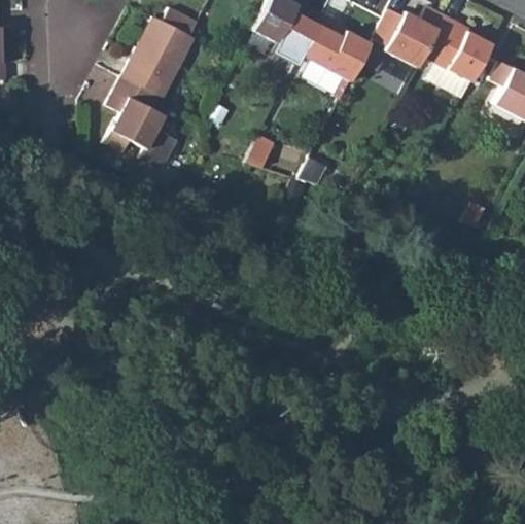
[(268,0),(253,28),(304,55),(324,15),(310,7),(308,10),(288,0),(268,0)]
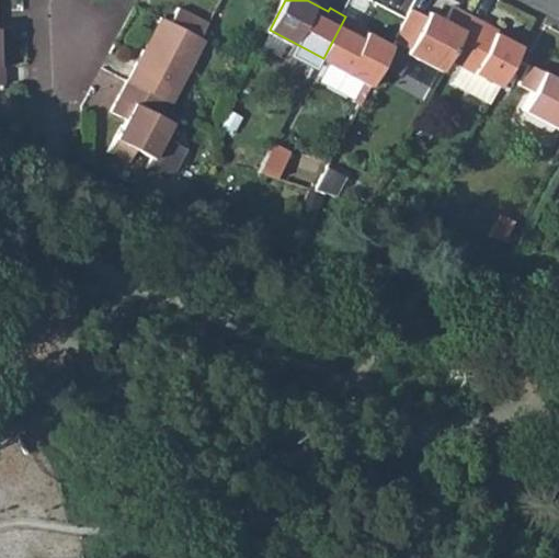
[(175,22),(204,37),(213,23),(183,7),(175,22)]
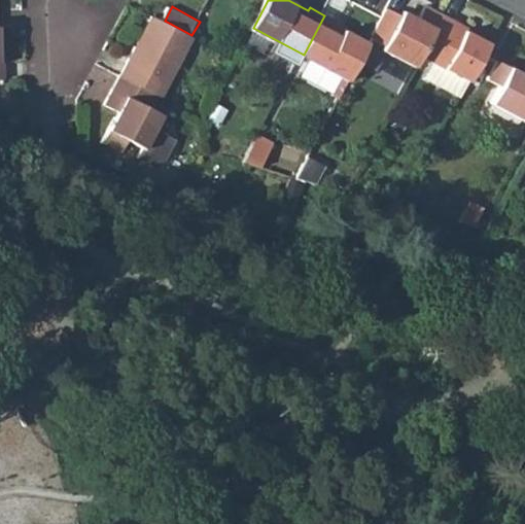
[(386,43),(383,48),(418,67),(423,57),(446,15),(428,6),(419,22),(390,7),(389,9),(384,18),(383,18),(373,36),(386,43)]
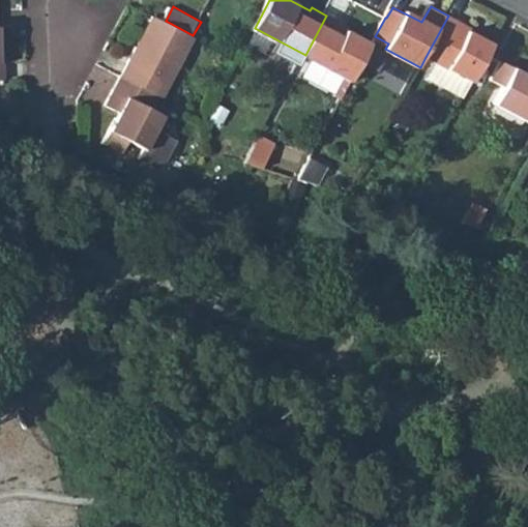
[(166,95),(197,37),(193,35),(166,21),(155,16),(123,74),(166,95)]
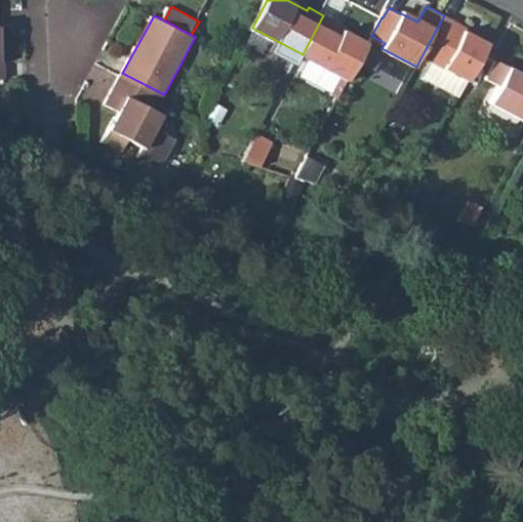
[(367,44),(335,27),(338,23),(323,15),(303,54),(349,80),(367,44)]
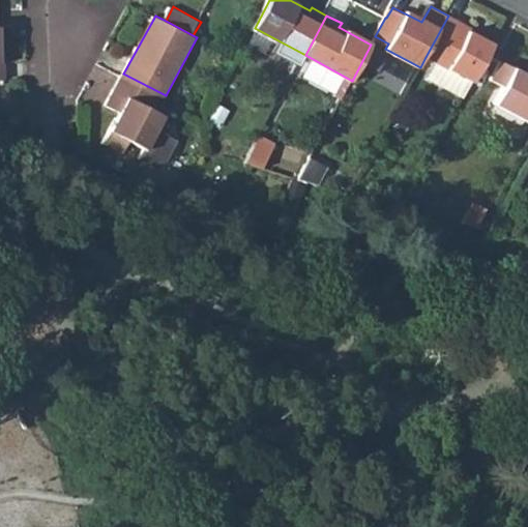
[(426,57),(474,84),(495,47),(461,28),(463,24),(448,16),(426,57)]
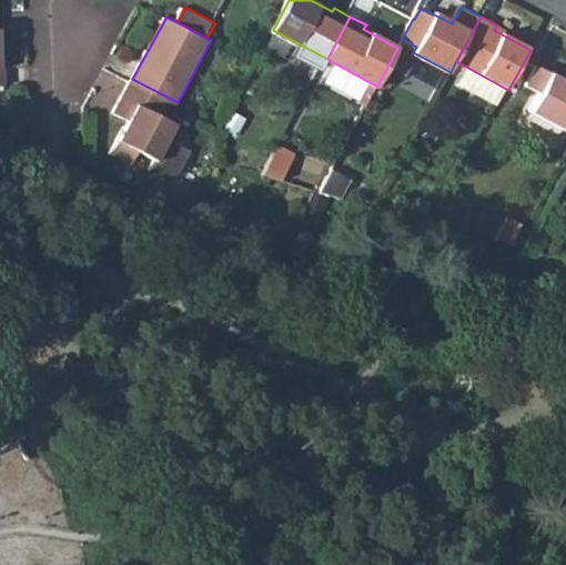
[(9,62),(3,62),(2,24),(0,24),(0,81),(10,81),(9,62)]
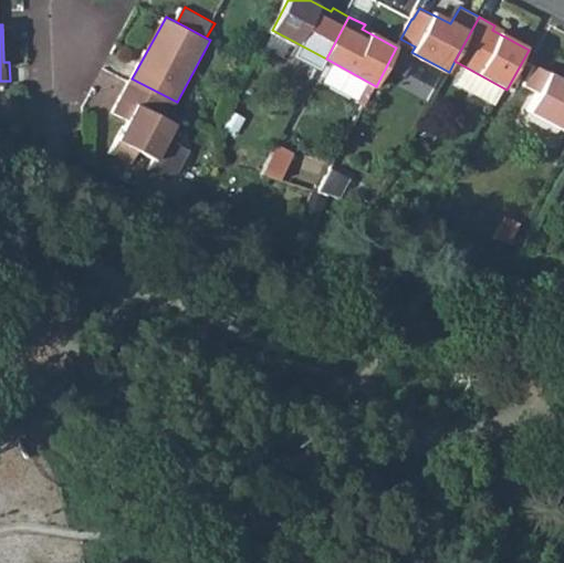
[(563,77),(539,65),(529,85),(542,92),(532,111),(563,128),(563,77)]
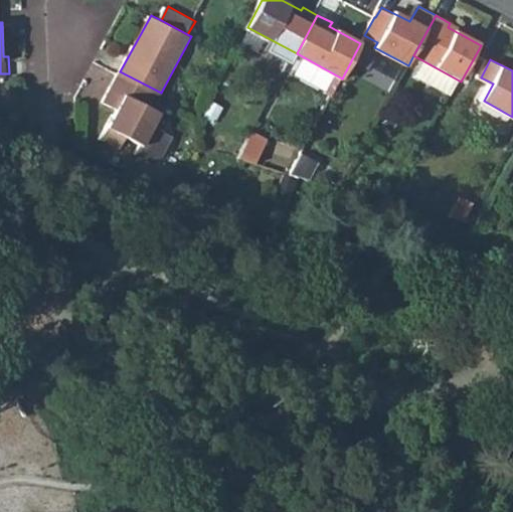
[(161,93),(120,71),(112,87),(127,95),(106,136),(146,157),(167,116),(152,108),(161,93)]
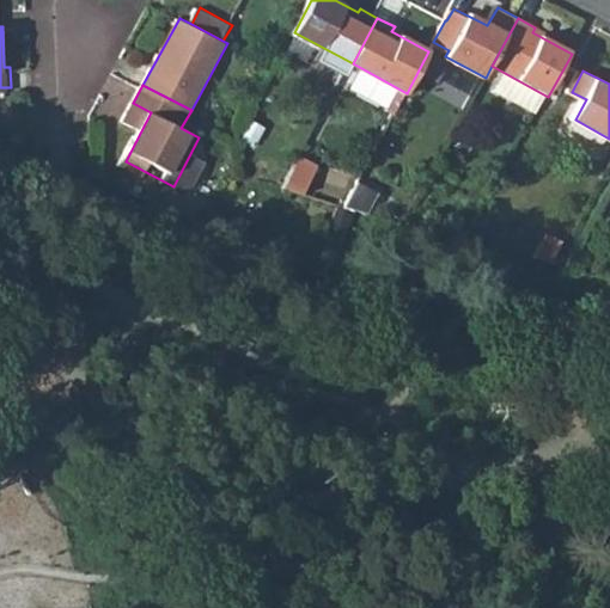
[(304,154),(286,185),(306,191),(321,164),(304,154)]
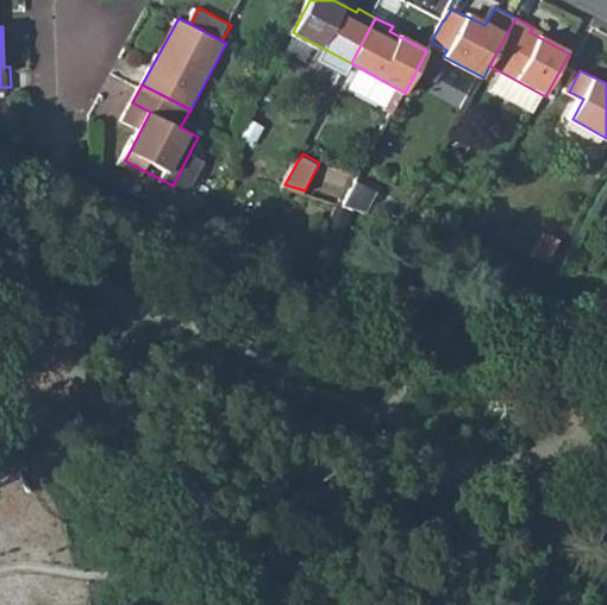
[(550,259),(562,239),(545,231),(532,253),(550,259)]
